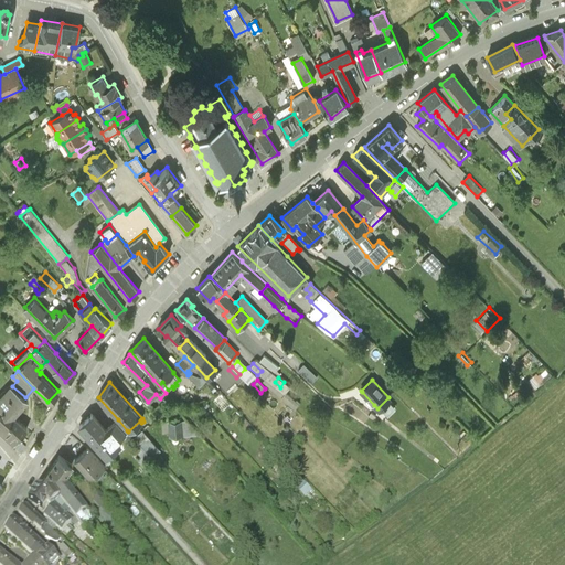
[(4,407),(14,416),(29,401),(25,397),(12,386),(9,383),(0,393),(0,405),(3,408),(4,407)]
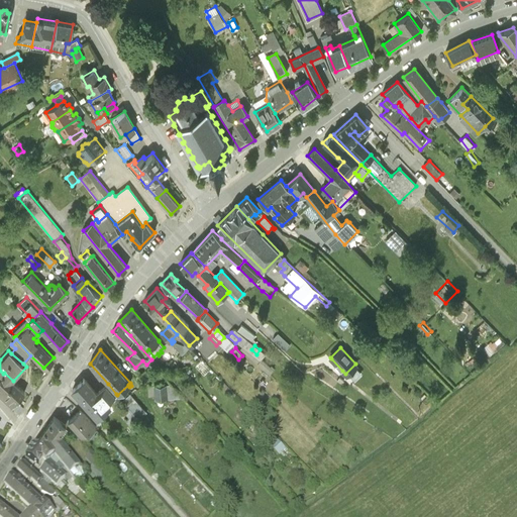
[(270,373),(275,368),(263,356),(257,362),(270,373)]
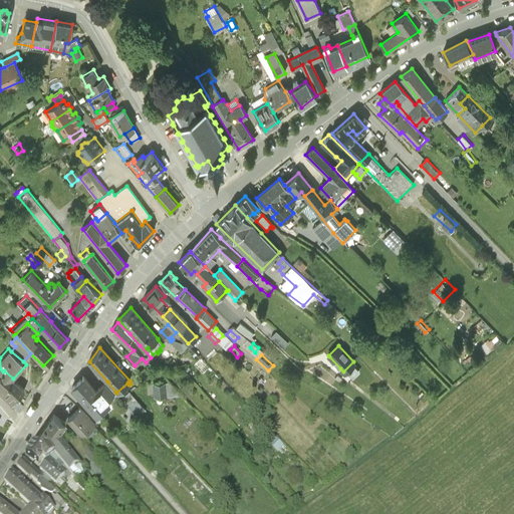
[(340,368),(329,356),(325,360),(336,371),(340,368)]
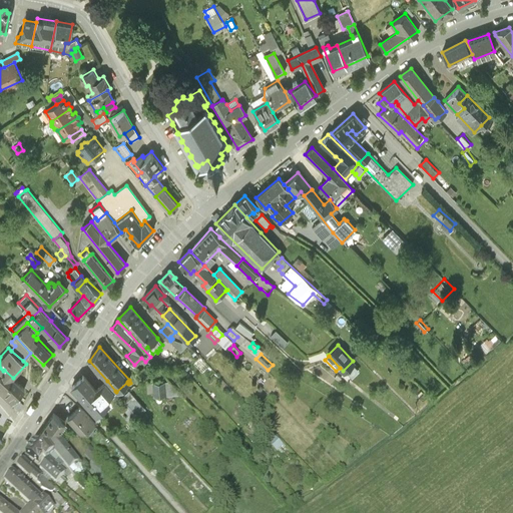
[(144,368),(139,372),(145,379),(161,375),(158,371),(148,373),(144,368)]
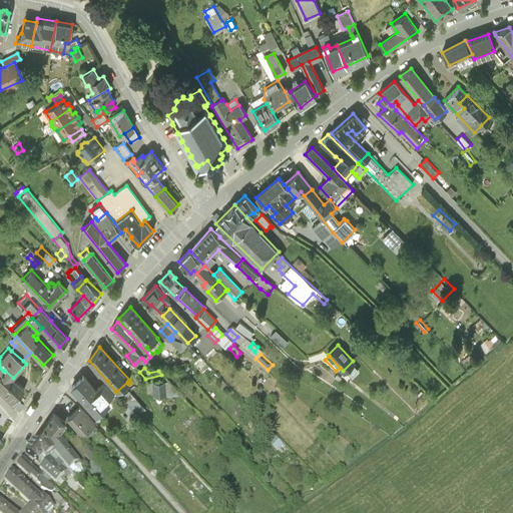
[(13,378),(4,370),(3,371),(0,374),(0,393),(11,403),(16,397),(24,388),(13,378)]
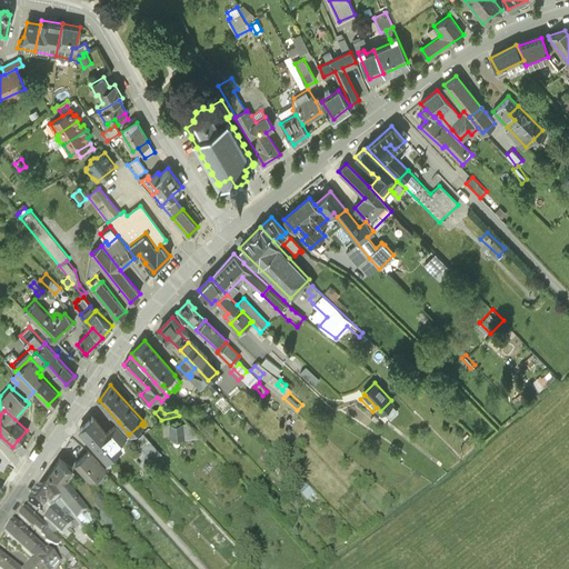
[(93,445),(107,433),(93,418),(79,430),(93,445)]
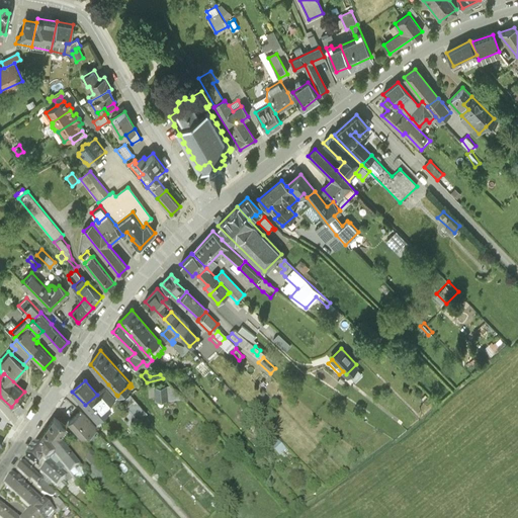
[(108,384),(98,394),(103,399),(107,404),(116,395),(108,384)]
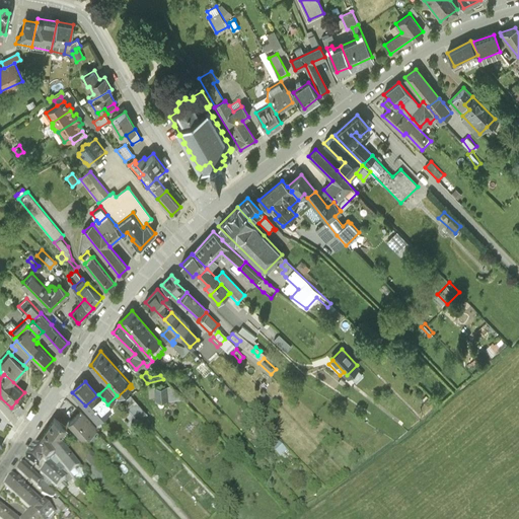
[(166,387),(155,388),(156,400),(167,399),(166,387)]
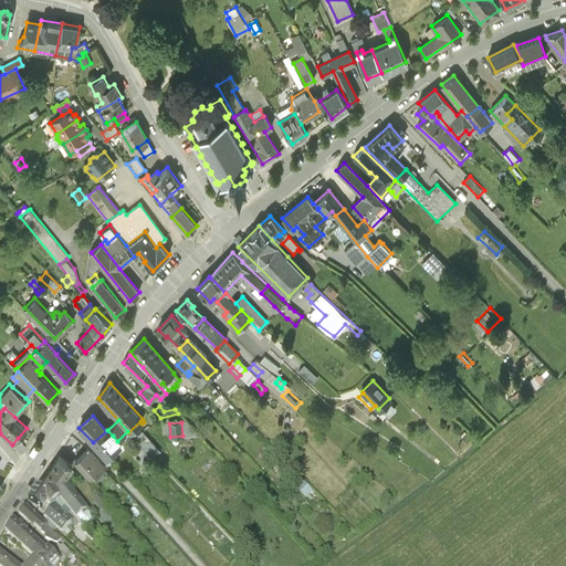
[(106,431),(93,442),(106,458),(107,457),(121,444),(117,441),(113,436),(107,430),(106,431)]
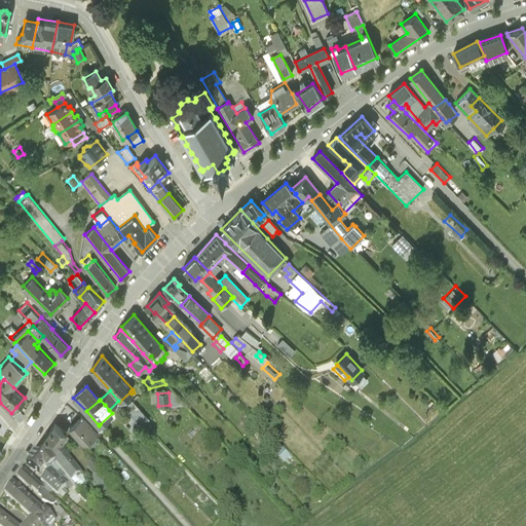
[(125,407),(129,412),(137,406),(137,405),(133,400),(125,407)]
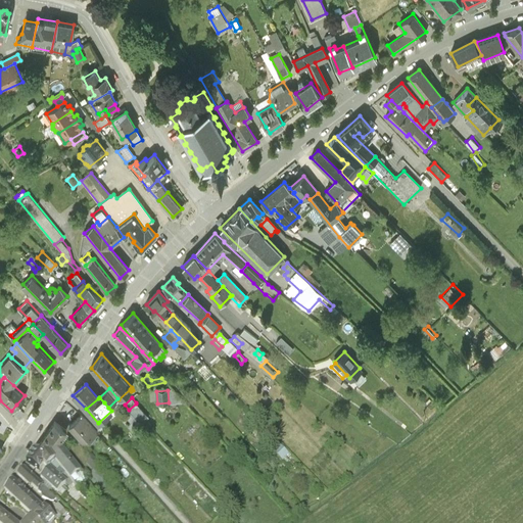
[(72,422),(80,414),(67,401),(59,411),(72,422)]
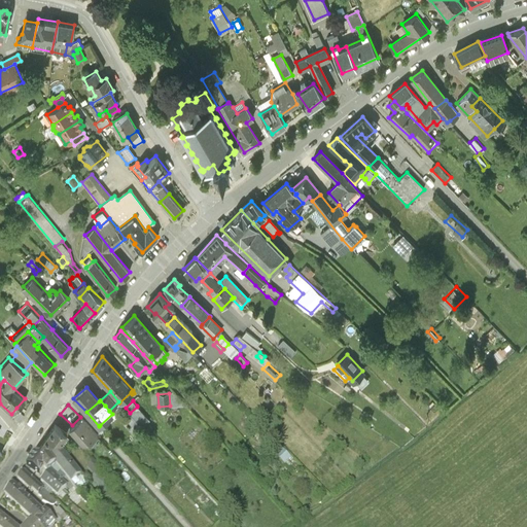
[(149,420),(137,407),(130,413),(131,413),(142,426),(149,420)]
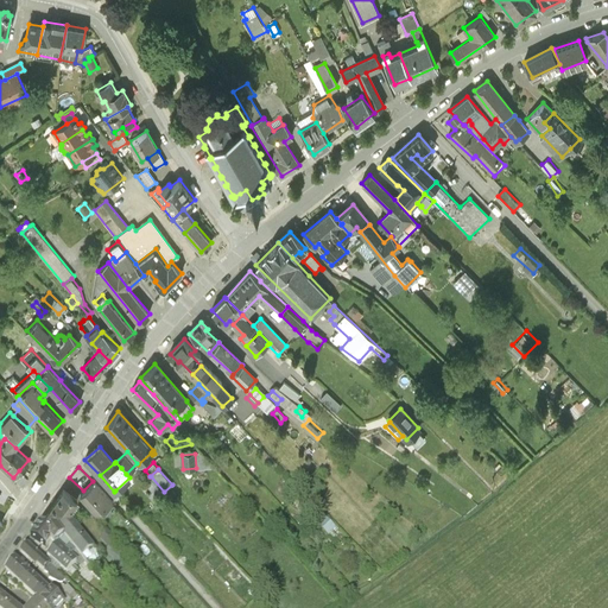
[(27,479),(19,470),(13,477),(23,487),(27,479)]
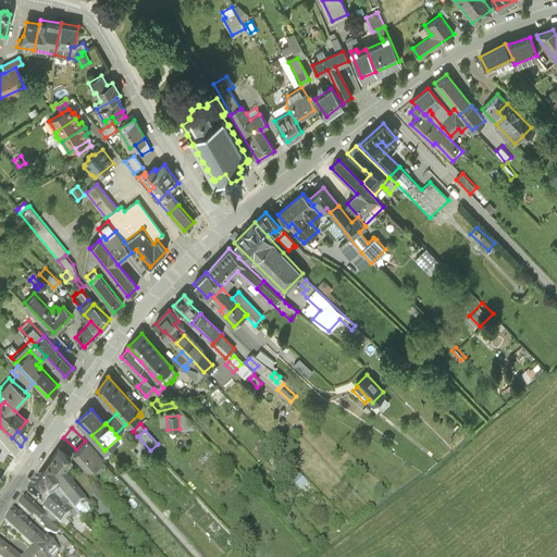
[(140,459),(150,450),(138,436),(128,445),(140,459)]
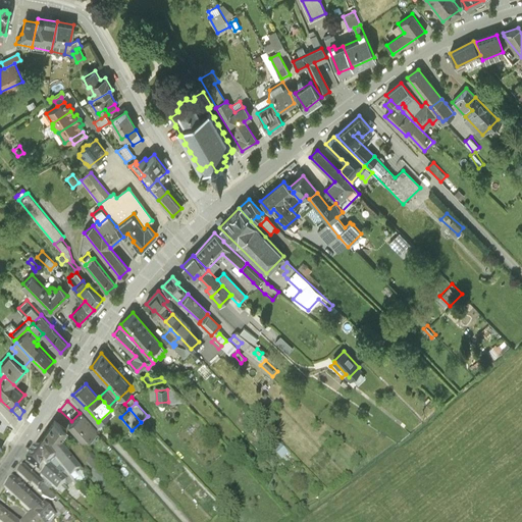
[(93,435),(97,431),(81,414),(68,424),(85,442),(87,440),(90,444),(96,438),(93,435)]
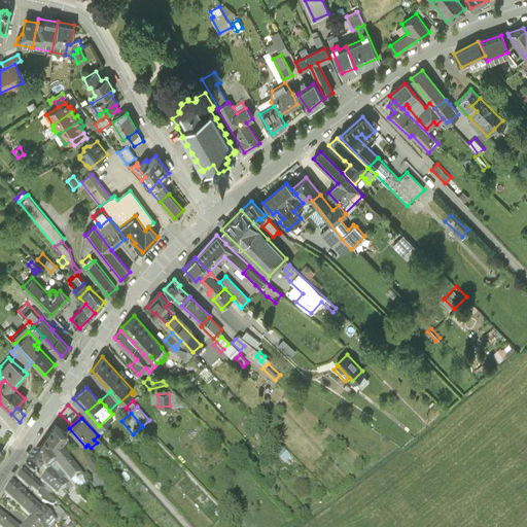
[(55,425),(39,447),(50,459),(55,465),(71,485),(81,477),(58,447),(67,433),(55,425)]
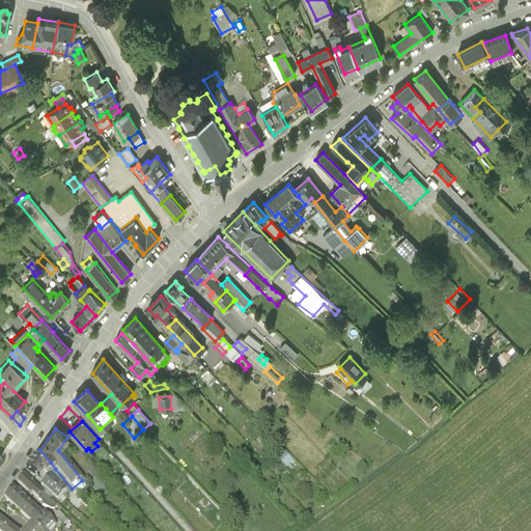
[(55,469),(51,463),(39,450),(26,470),(39,479),(44,473),(48,476),(55,469)]
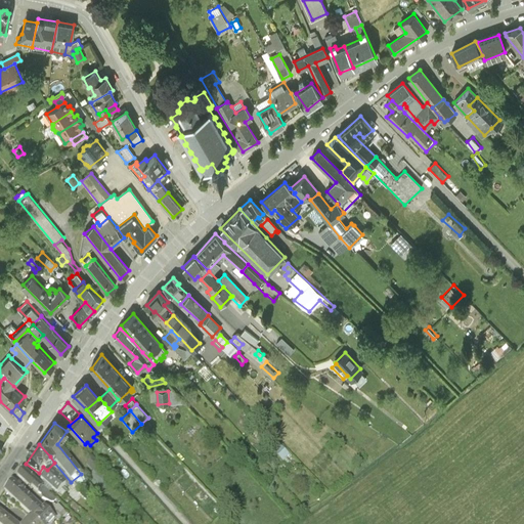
[(286,449),(277,456),(282,462),(290,455),(286,449)]
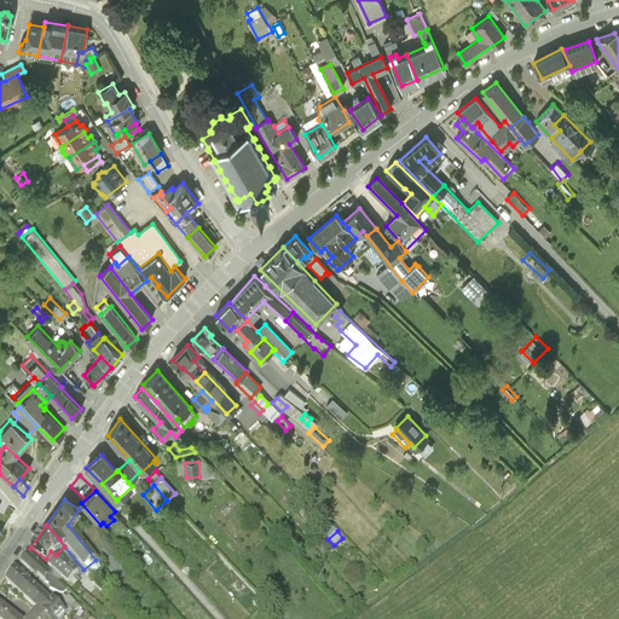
[(109,542),(102,549),(109,557),(115,553),(117,550),(109,542)]
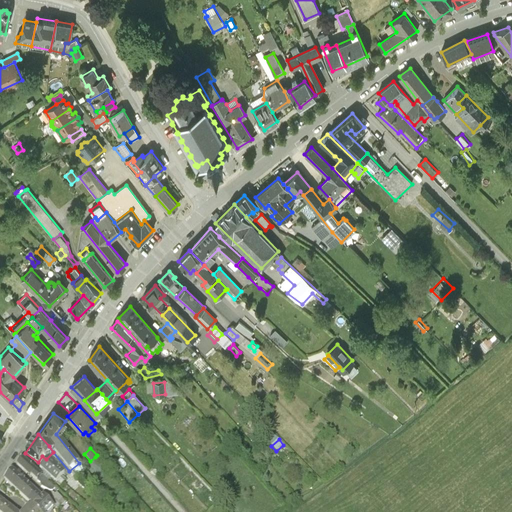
[(53,452),(46,459),(47,461),(48,460),(54,466),(57,462),(63,467),(59,471),(64,475),(69,471),(53,452)]
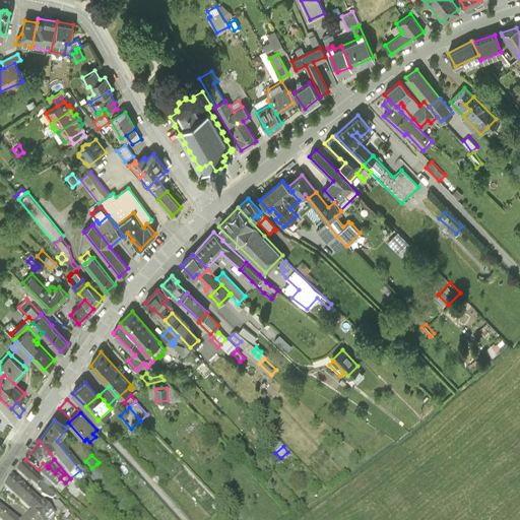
[(38,490),(42,484),(21,466),(17,472),(30,484),(31,483),(38,490)]
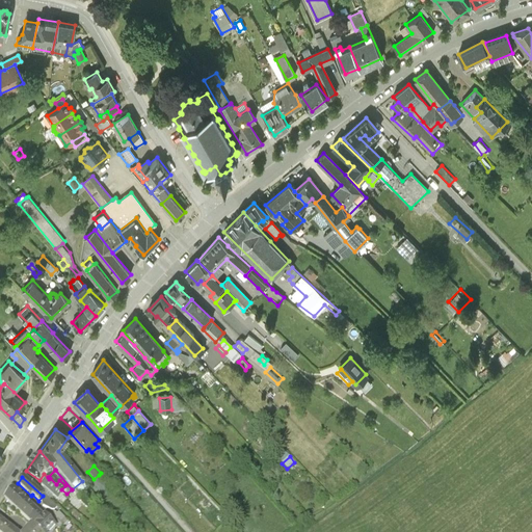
[(58,503),(67,494),(61,489),(65,485),(59,480),(56,484),(50,478),(49,479),(42,487),(45,490),(53,498),(58,503)]
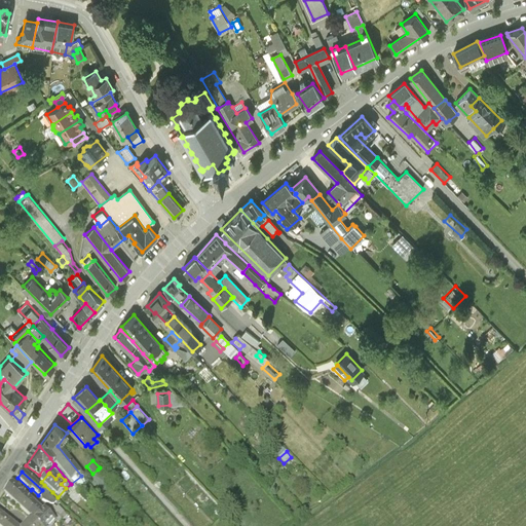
[(124,486),(119,479),(112,485),(118,491),(124,486)]
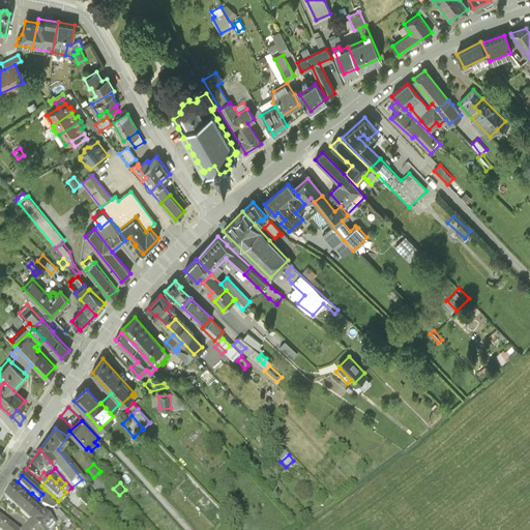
[(15,507),(16,508),(25,499),(12,488),(4,498),(15,507)]
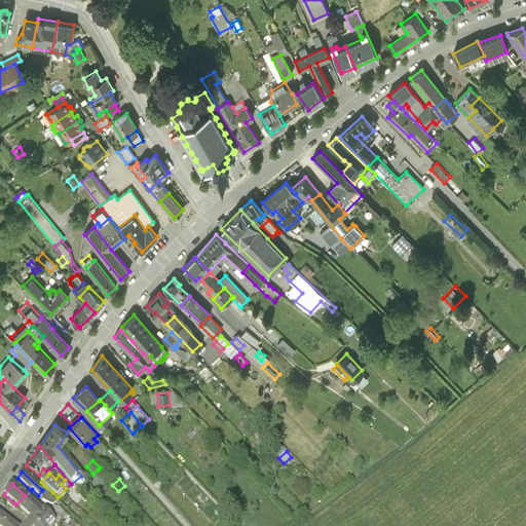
[(52,492),(44,485),(41,489),(42,490),(48,496),(52,492)]
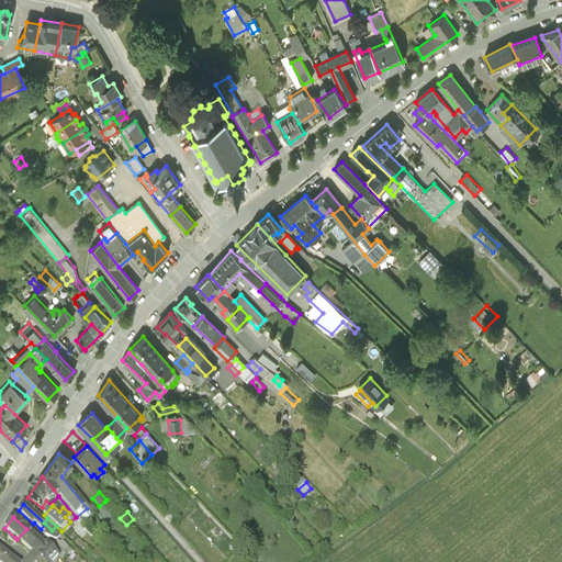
[(45,524),(41,529),(44,532),(45,536),(55,541),(57,540),(60,537),(52,530),(45,524)]
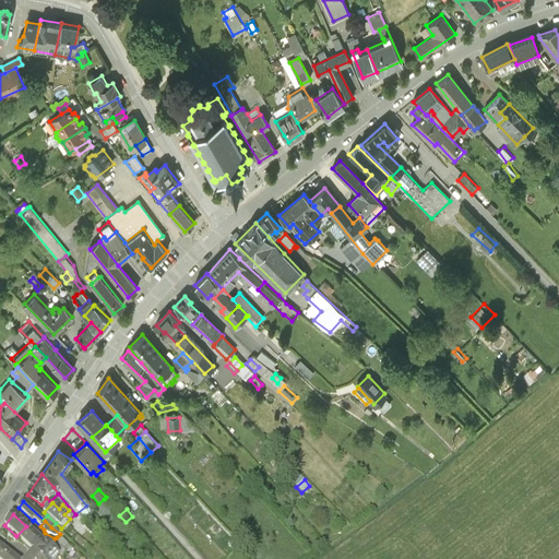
[(16,536),(33,552),(39,558),(56,558),(59,556),(50,547),(47,543),(45,545),(26,526),(16,536)]
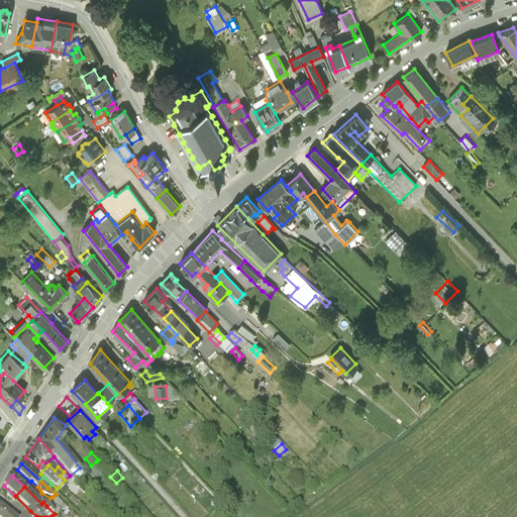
[(55,502),(52,500),(46,506),(55,514),(57,516),(60,516),(67,509),(57,500),(55,502)]
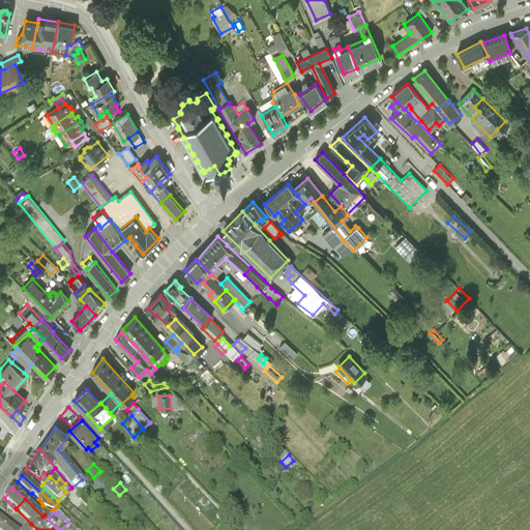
[(37,529),(31,524),(25,529),(13,529),(0,519),(0,529),(37,529)]
